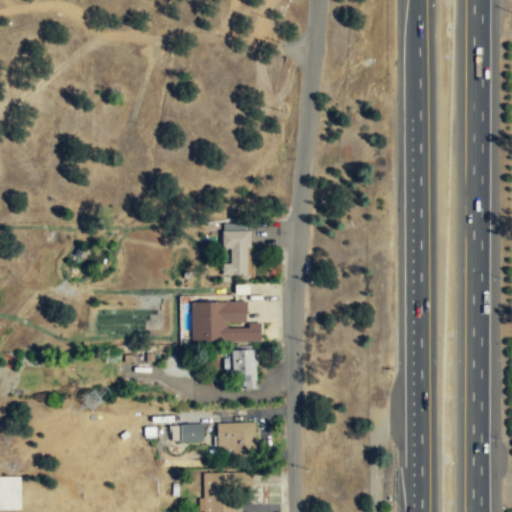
[(222,275),(250,275),(250,231),(222,231),(222,275)]
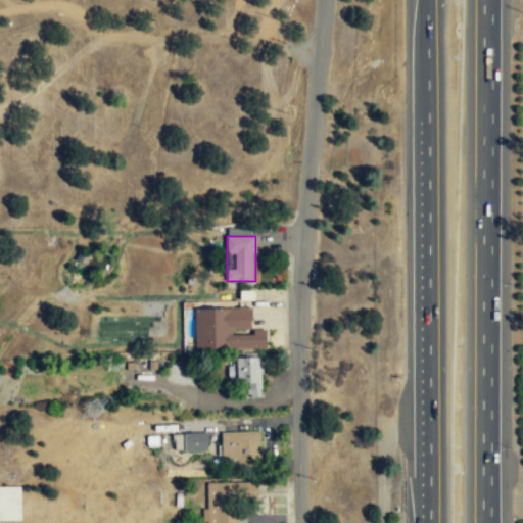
[(250,308),(194,308),(194,350),(267,350),(267,330),(250,330),(250,308)]
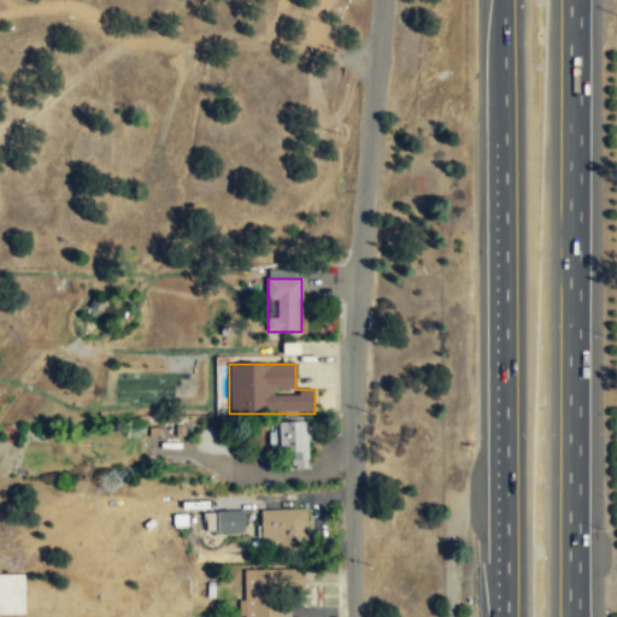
[(271,460),(307,460),(307,421),(271,421),(271,460)]
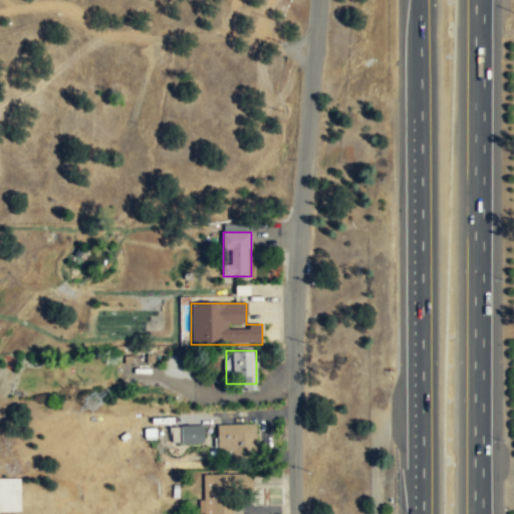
[(217,427),(217,459),(255,459),(255,427),(217,427)]
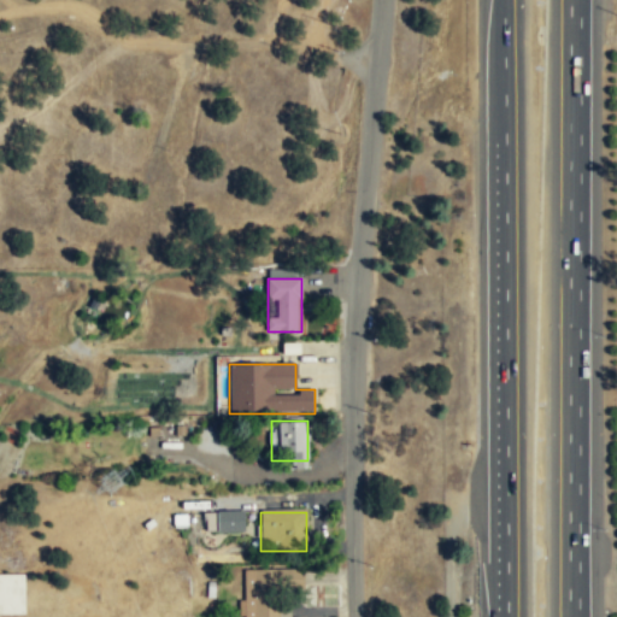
[(245,513),(207,513),(207,534),(245,534),(245,513)]
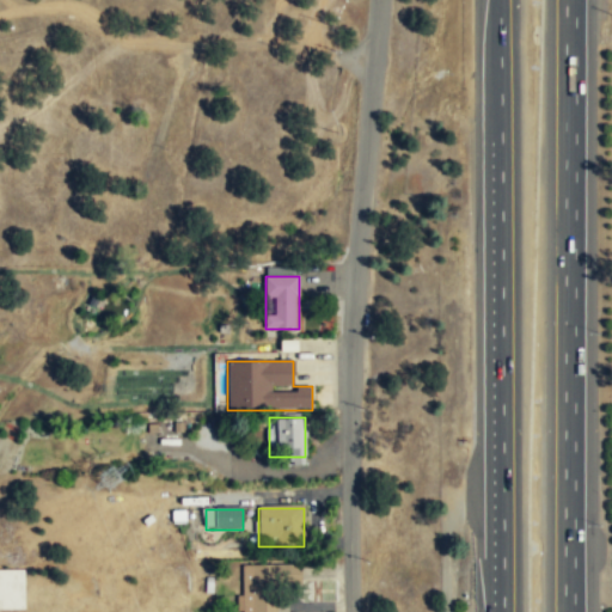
[(240,568),(240,611),(275,611),(275,583),(298,583),(297,567),(240,568)]
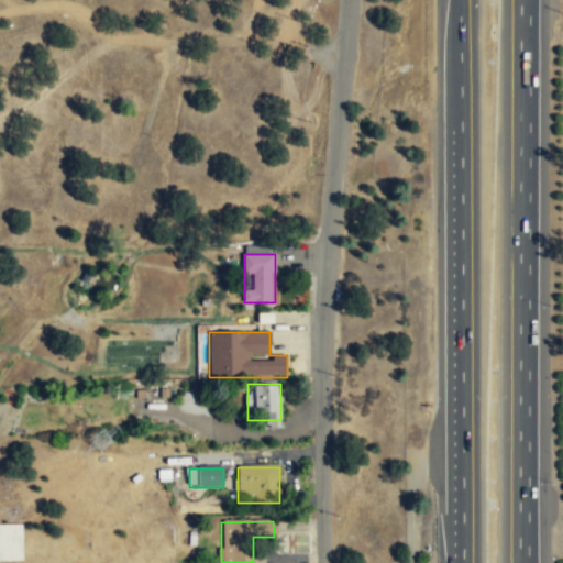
[(0,526),(0,562),(23,562),(23,526),(0,526)]
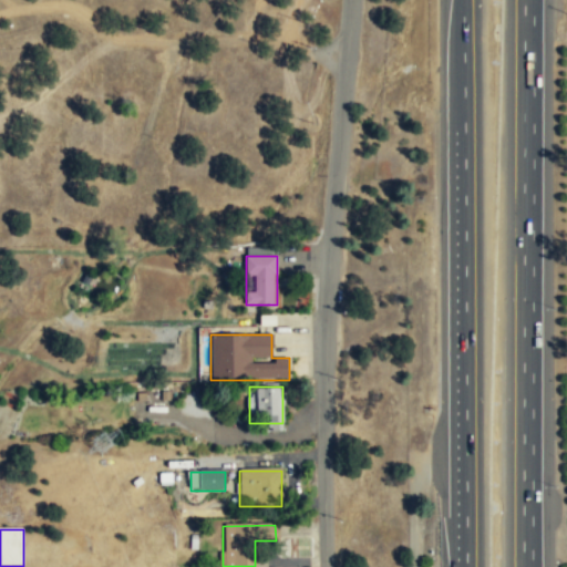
All buildings are outlined.
